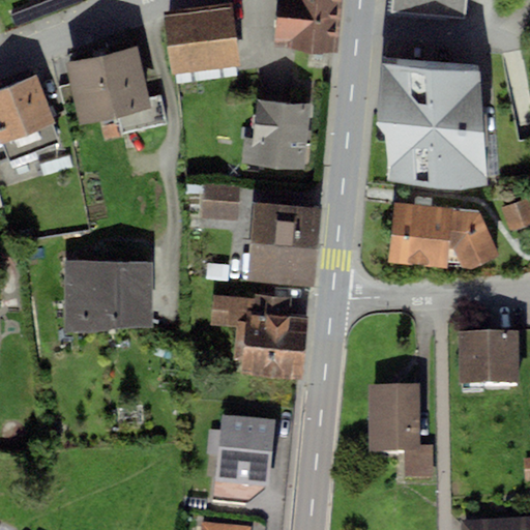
[(343,0),(277,0),(273,49),(339,54),(343,0)]
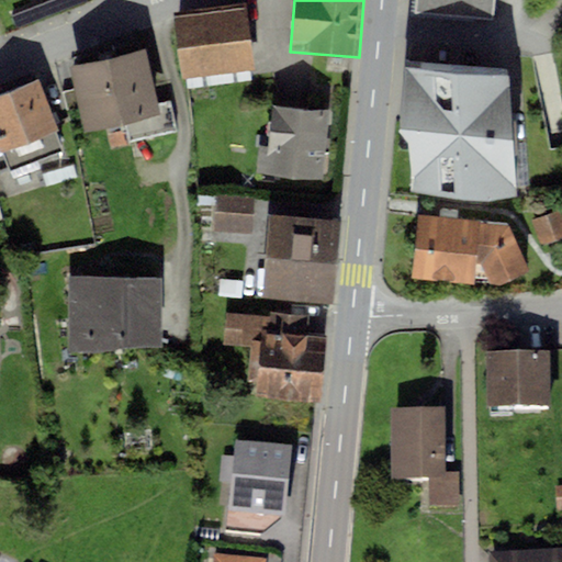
[(414,0),(414,13),(493,21),(494,0),(414,0)]
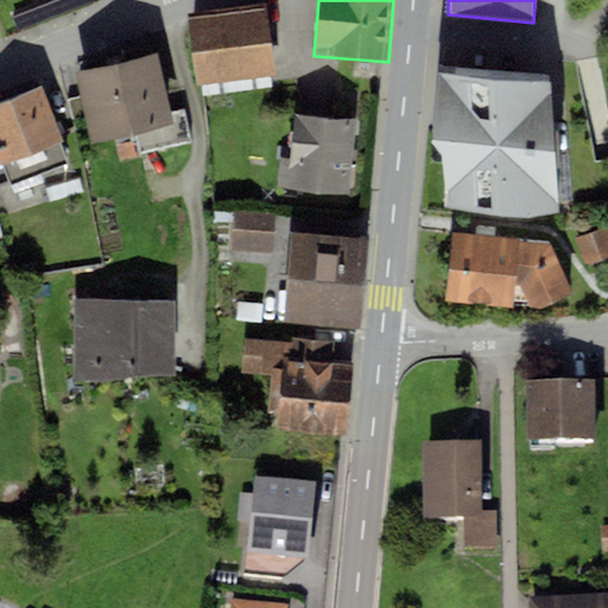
[(266,6),(191,16),(200,84),(274,75),(266,6)]
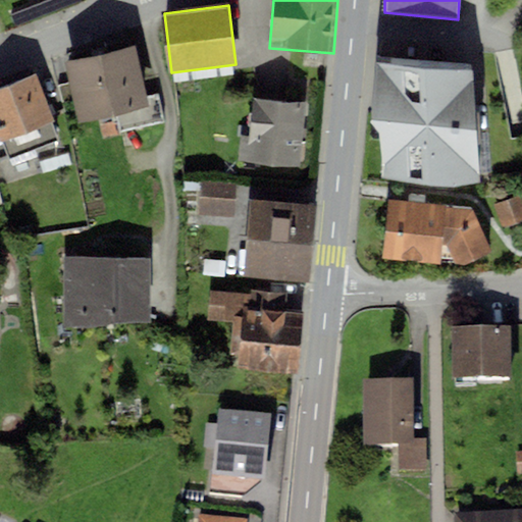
[(137,48),(68,62),(81,119),(117,112),(122,137),(166,127),(160,98),(148,100),(137,48)]
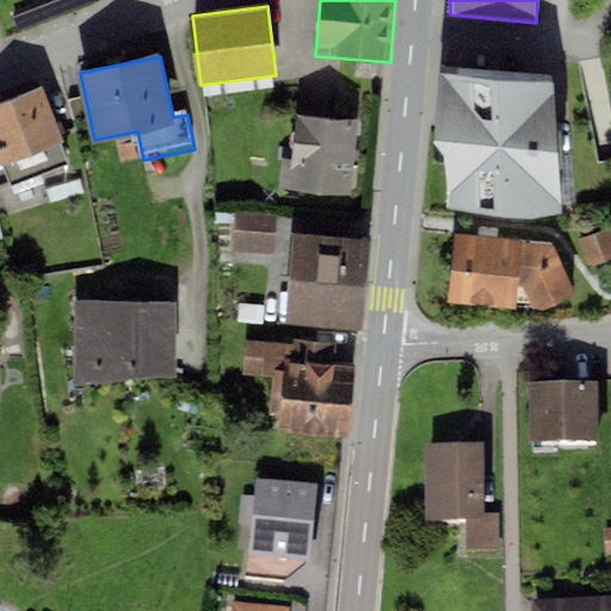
[(554,75),(440,67),(433,142),(444,155),(446,208),(528,218),(561,211),(554,75)]
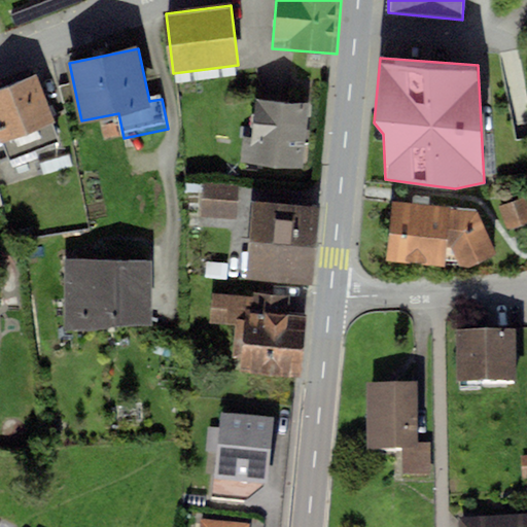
[(39,76),(0,91),(0,131),(5,145),(58,125),(39,76)]
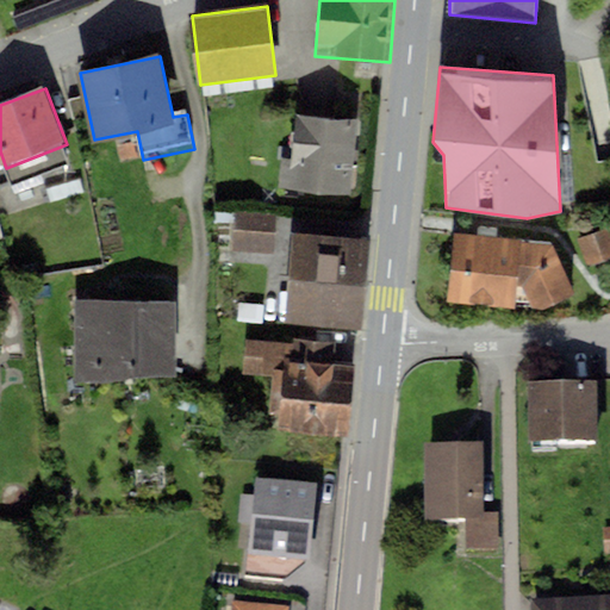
[(359,120),(296,114),(291,160),(281,159),(278,188),(350,195),(359,120)]
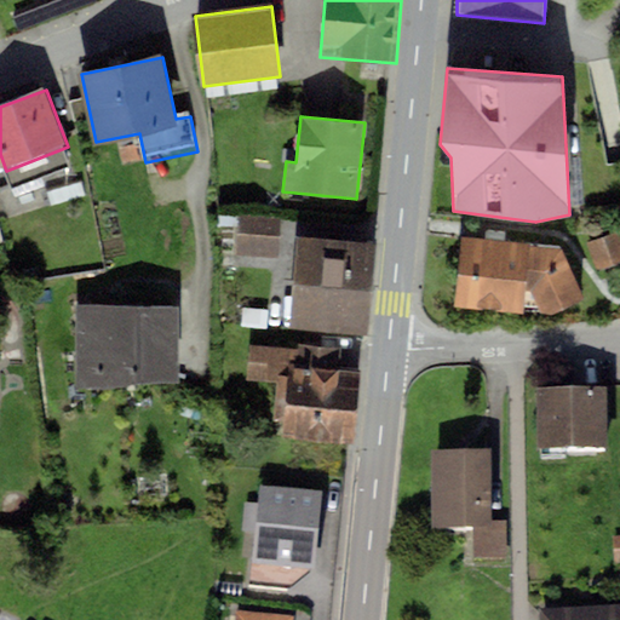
[(285,224),(242,222),(240,260),(281,264),(285,224)]
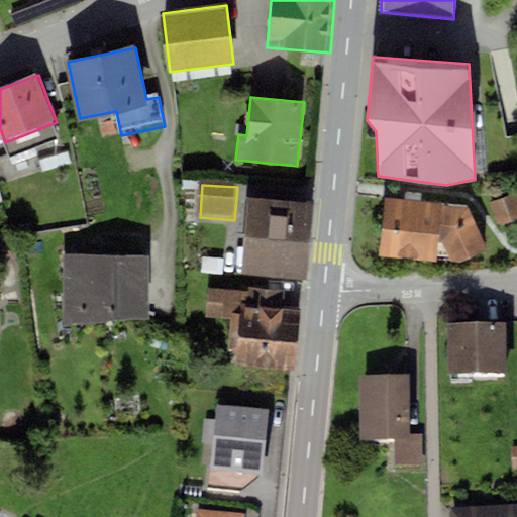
[(516,198),(515,193),(489,204),(498,225),(516,217),(516,216),(516,198)]
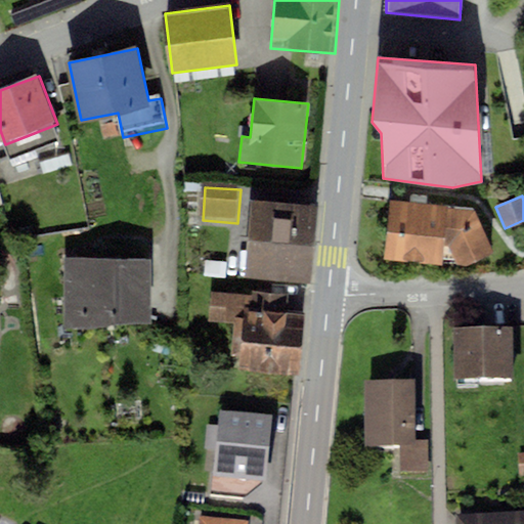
[(474,209),(390,200),(384,258),(442,264),(443,260),(444,247),(447,248),(454,261),(459,270),(495,252),(474,209)]
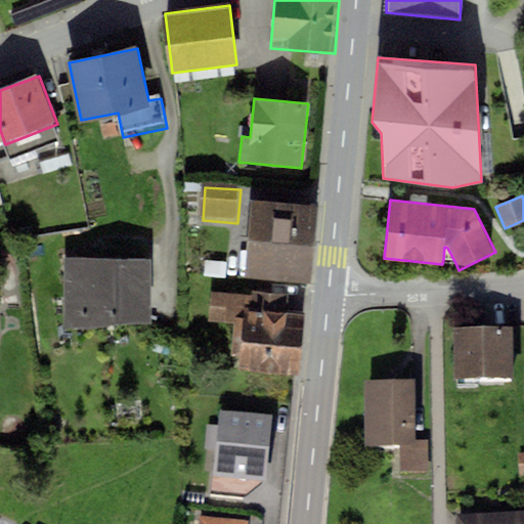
[(317,206),(253,201),(247,272),(311,278),(317,206)]
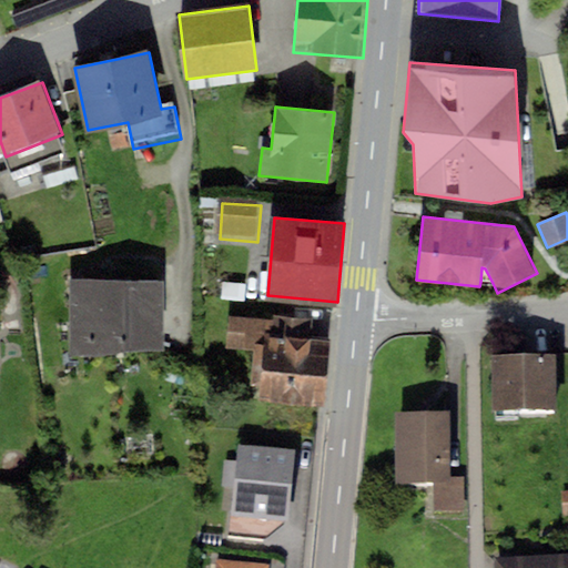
[(482,267),(480,282),(493,283),(485,269),(482,267)]
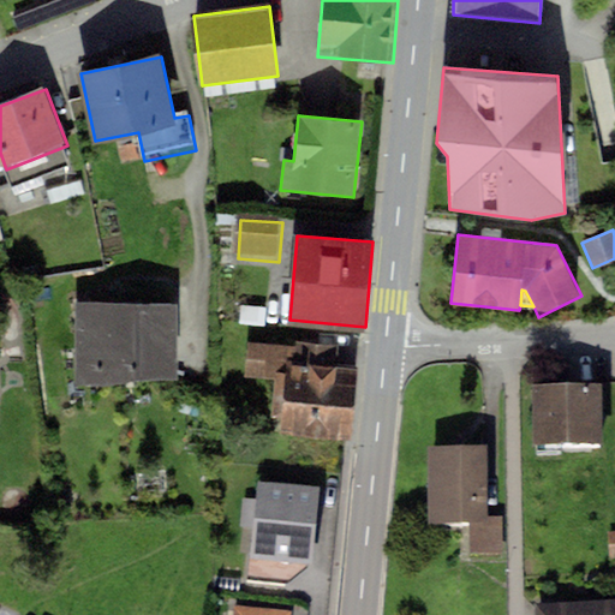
[(178,308),(81,308),(81,386),(178,384),(178,308)]
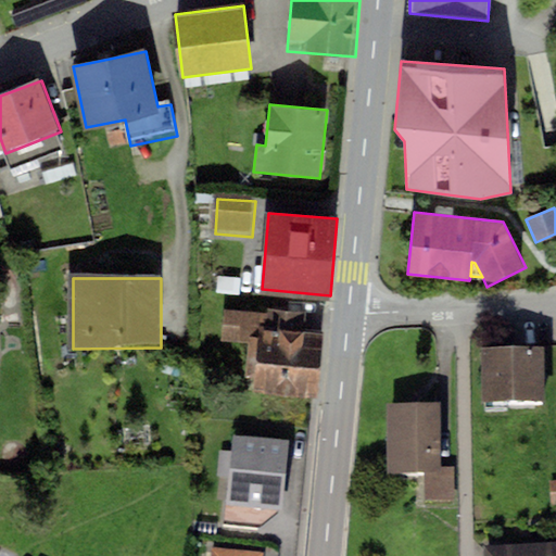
[(320,320),(225,314),(224,340),(253,342),(249,392),(315,396),(320,320)]
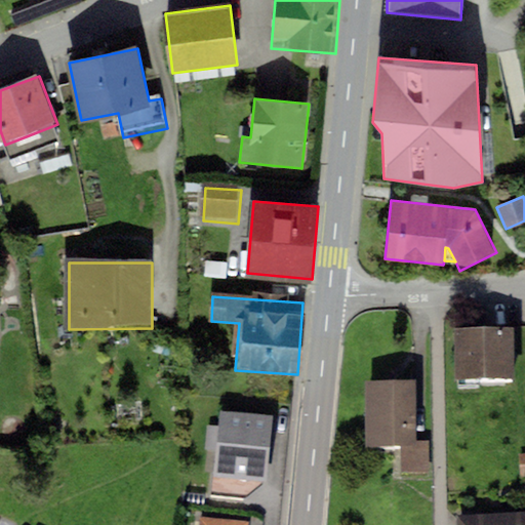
[(513,337),(454,337),(454,390),(513,390),(513,337)]
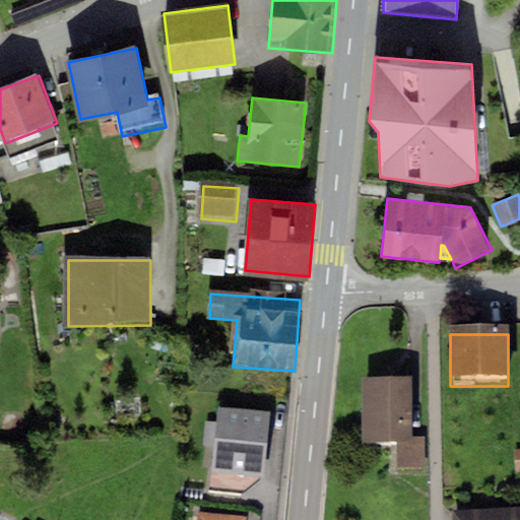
[(410,385),(362,386),(363,451),(395,450),(395,473),(425,472),(424,442),(411,442),(410,385)]
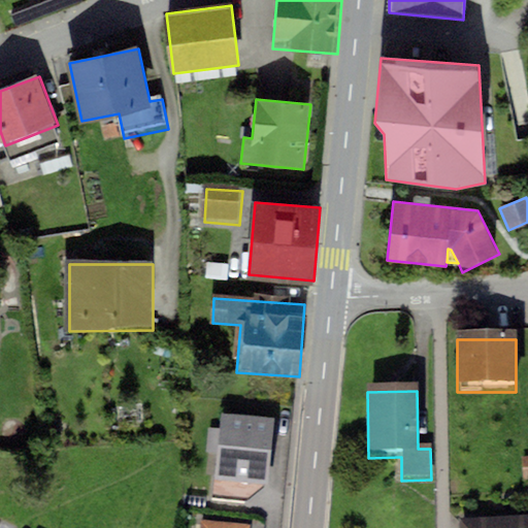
[(276,426),(221,420),(215,480),(212,480),(211,503),(246,506),(266,491),(270,491),(276,426)]
